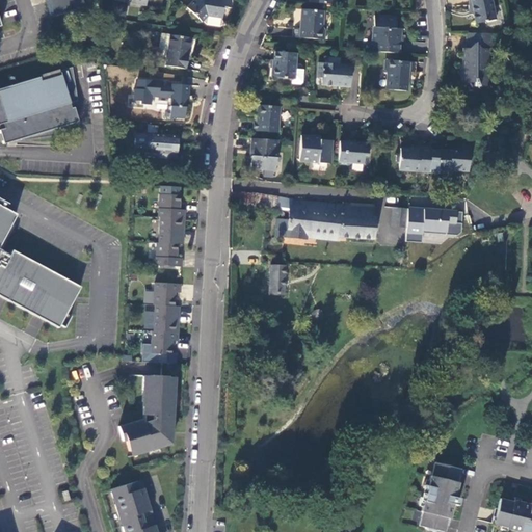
[(88,3),(87,0),(53,0),(57,12),(88,3)]
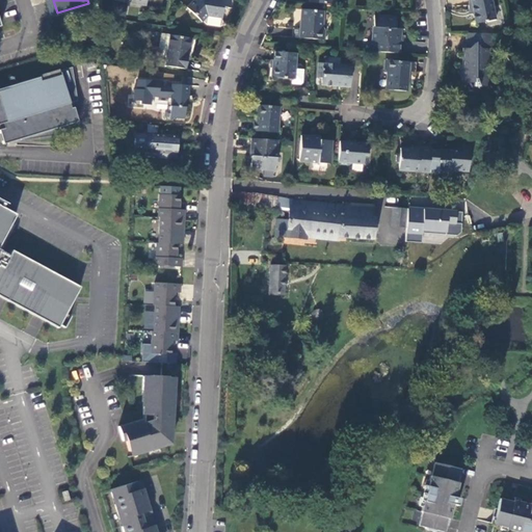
[(204,23),(208,17),(220,19),(221,9),(224,9),(224,8),(229,9),(229,0),(193,0),(187,10),(204,23)]
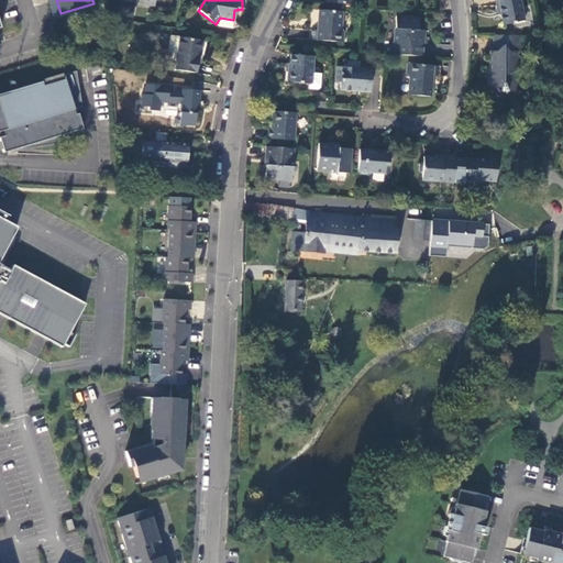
[(518,0),(496,0),(498,12),(503,25),(523,21),(518,0)]
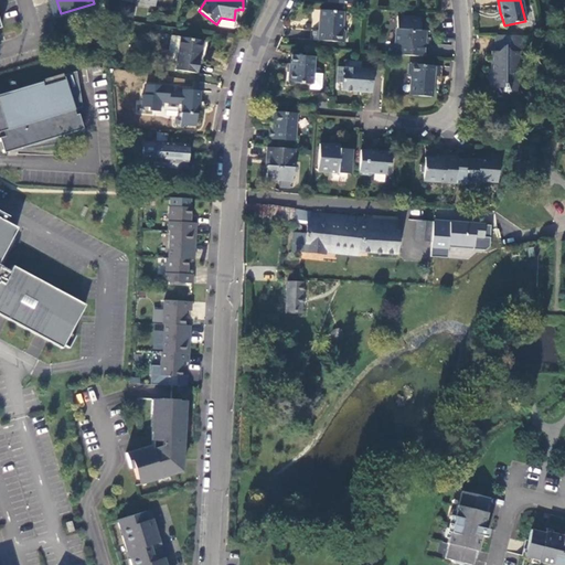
[(343,12),(319,10),(318,30),(311,31),(311,40),(343,43),(343,33),(342,31),(343,12)]
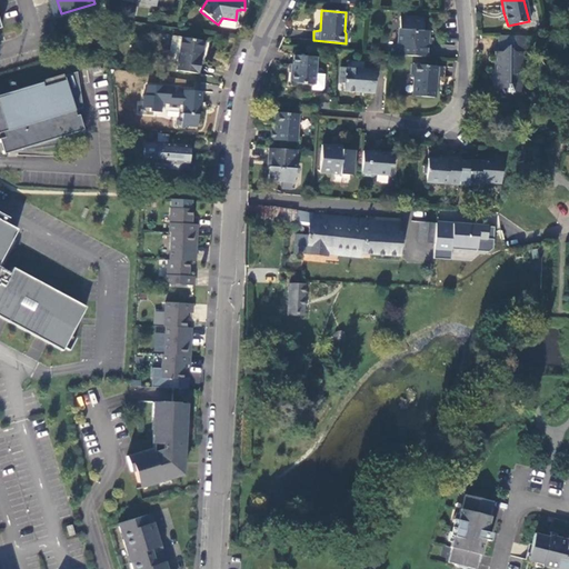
[(397,56),(426,58),(427,36),(420,35),(421,31),(421,19),(399,17),(397,46),(398,46),(397,56)]
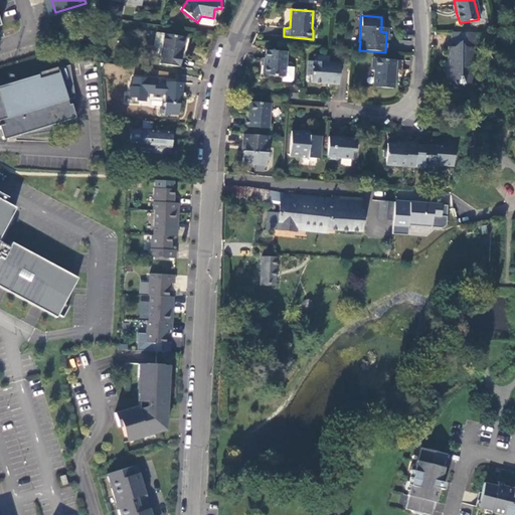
[(201,16),(197,22),(199,25),(211,28),(215,23),(213,18),(201,16)]
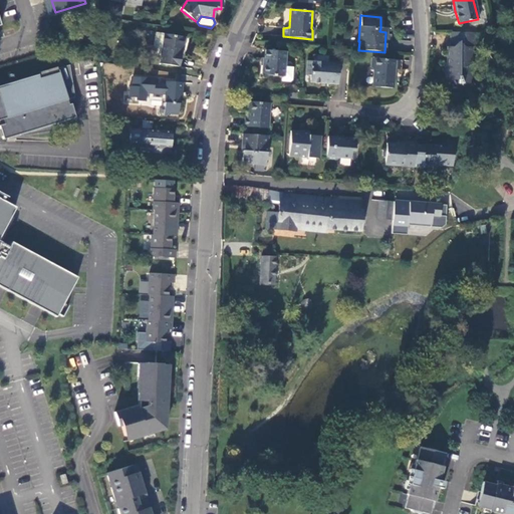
[(156,32),(153,52),(161,53),(164,34),(156,32)]
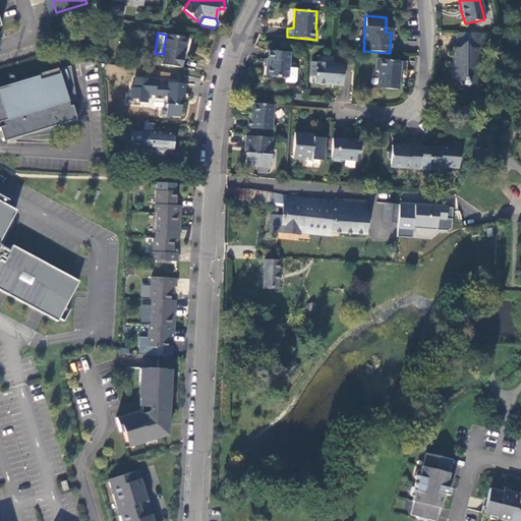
[(480,34),(455,34),(455,48),(453,48),(452,65),(448,70),(453,75),(452,80),(464,80),(464,84),(468,84),(468,83),(477,75),(477,69),(477,65),(476,62),(476,48),(480,48),(480,34)]
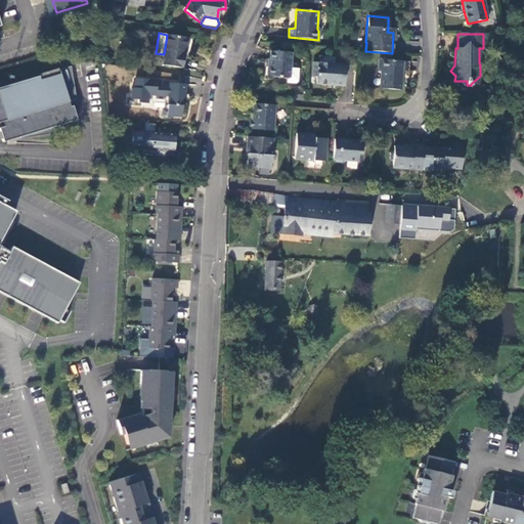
[(164,54),(163,64),(182,68),(185,51),(186,51),(188,38),(167,35),(164,54)]
